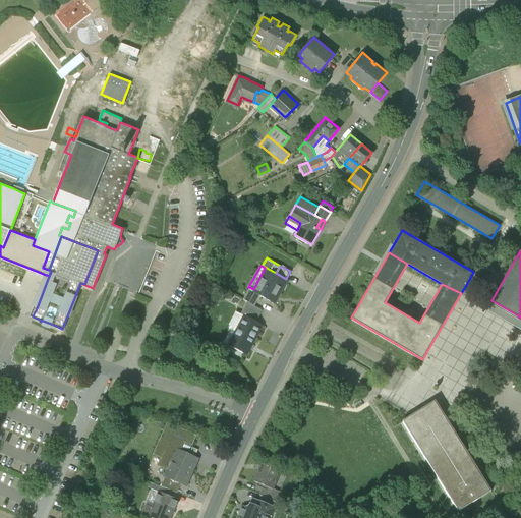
[(261,294),(275,301),(287,279),(286,279),(276,273),(265,267),(265,268),(267,269),(259,282),(257,281),(253,289),(252,290),(261,294)]
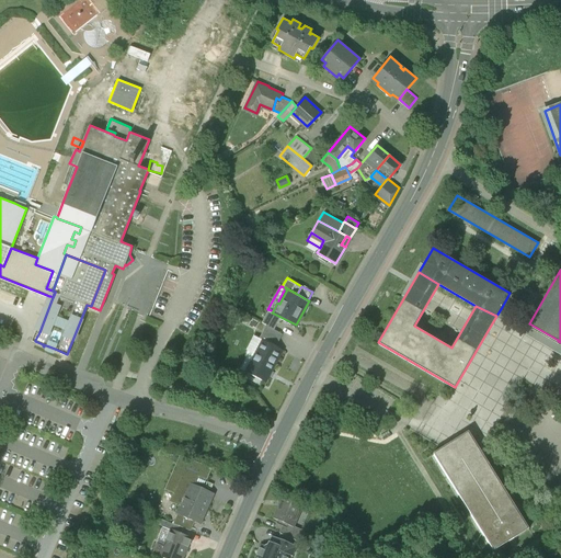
[(285,288),(277,303),(279,304),(287,289),(285,288)]
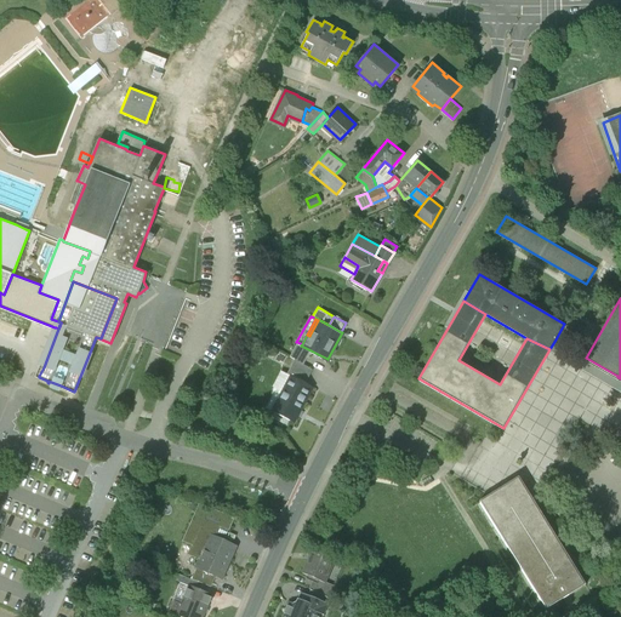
[(39,377),(39,376),(36,375),(56,327),(55,327),(35,376),(39,377)]
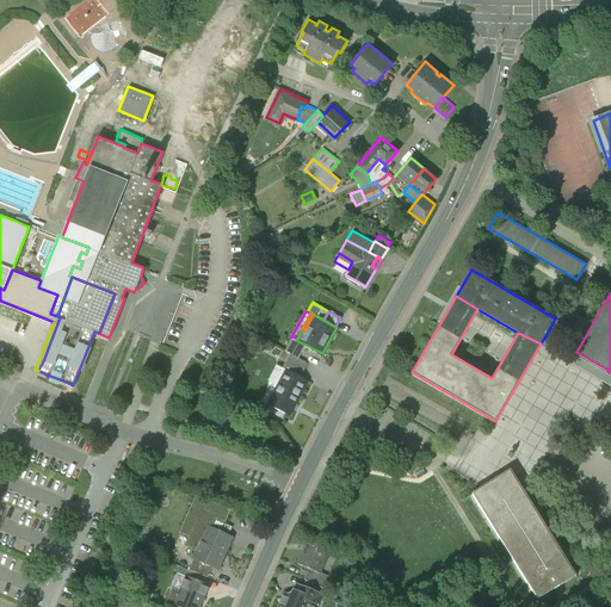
[(57,323),(55,322),(36,369),(38,370),(43,361),(57,323)]
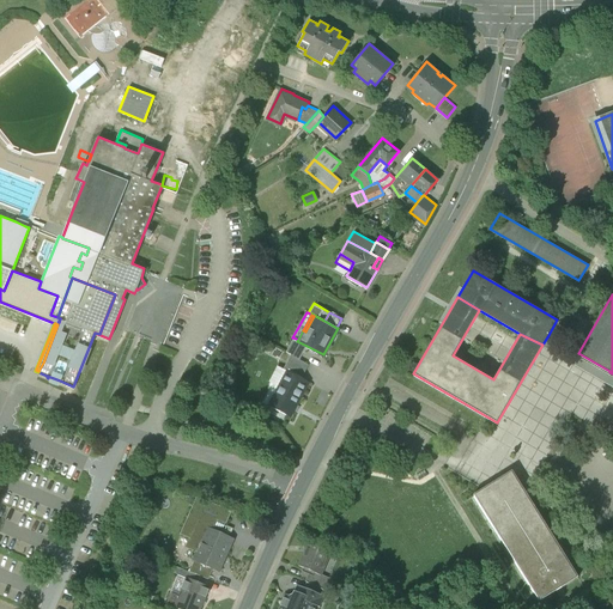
[(612,385),(612,373),(610,372),(610,371),(578,353),(548,335),(542,345),(612,385)]
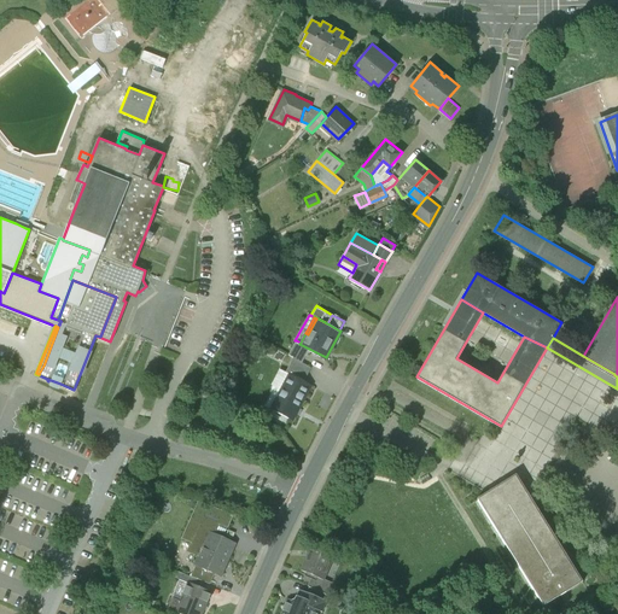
[(289,354),(293,356),(302,361),(309,349),(299,344),(301,343),(296,340),(289,354)]
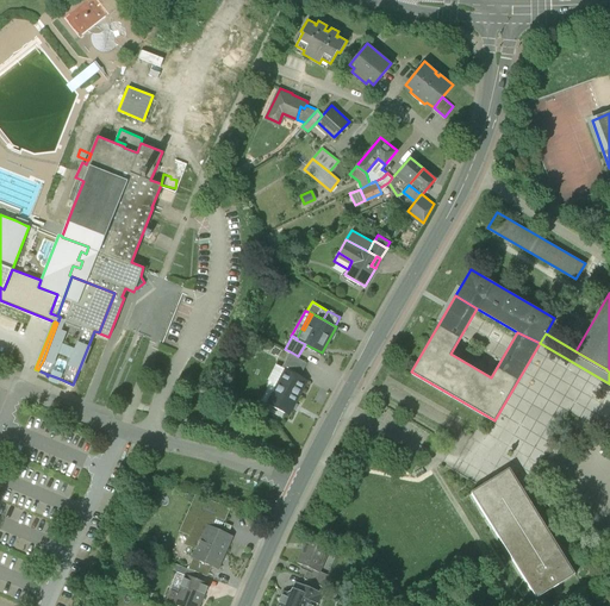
[(307,361),(298,356),(290,351),(282,364),(285,367),(300,374),(307,361)]
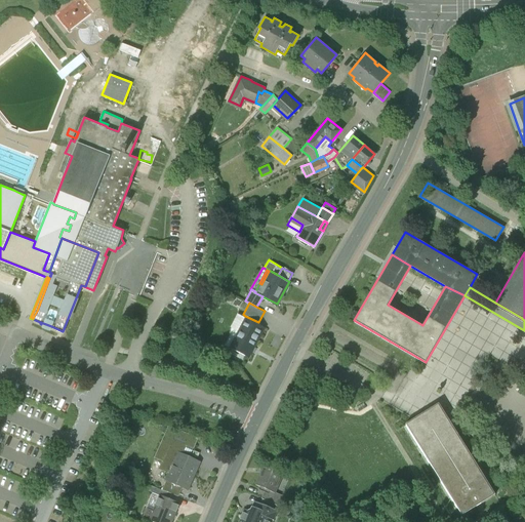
[(231,326),(241,332),(245,325),(241,323),(245,316),(243,314),(238,312),(231,326)]
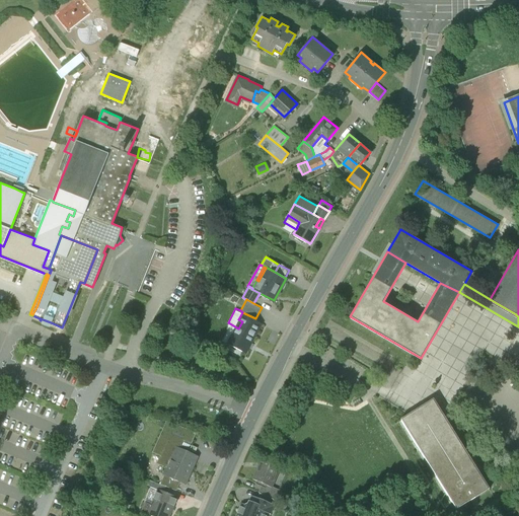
[(227,342),(245,352),(262,322),(255,318),(242,312),(238,319),(242,321),(238,328),(236,333),(233,330),(227,342)]
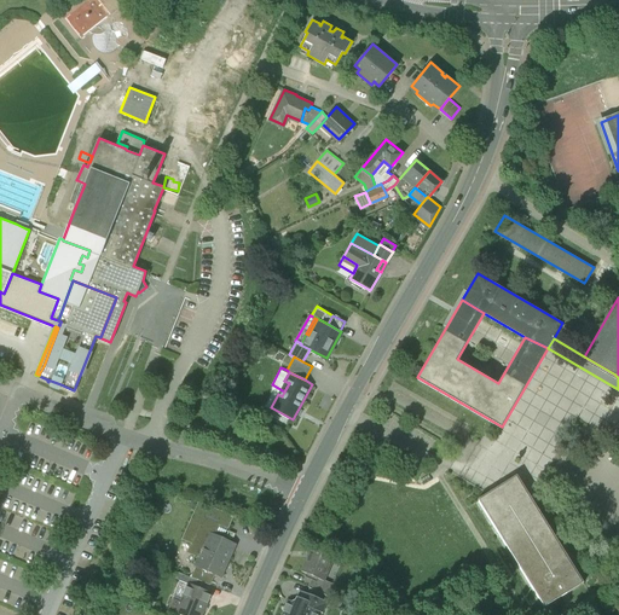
[(478,498),(544,605),(584,581),(516,474),(478,498)]
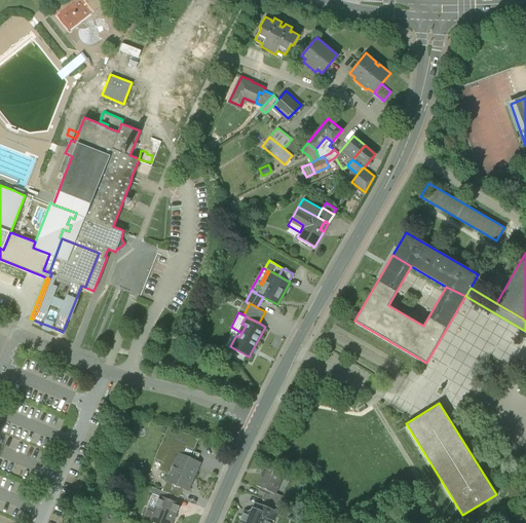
[(162,460),(173,464),(179,451),(189,456),(198,438),(170,425),(155,456),(162,460)]
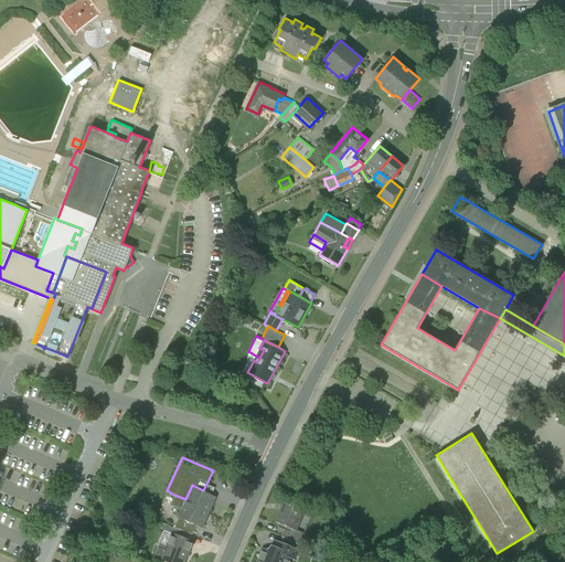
[(194,522),(201,526),(214,495),(203,490),(192,485),(185,499),(182,508),(179,516),(194,522)]
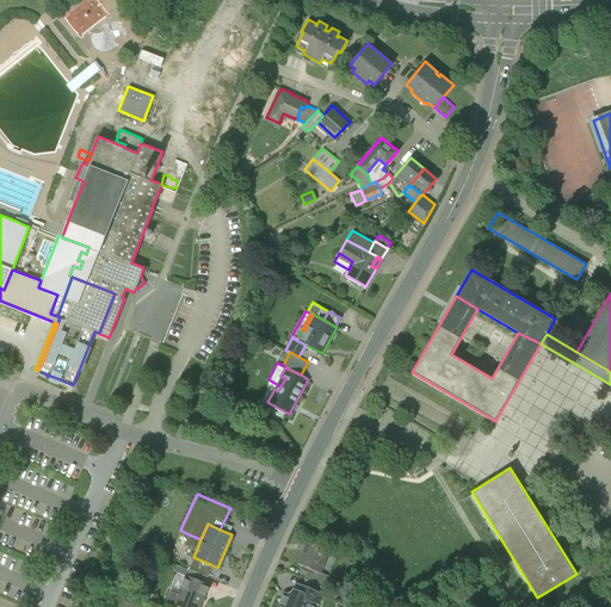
[(185,543),(197,549),(201,539),(189,534),(185,543)]
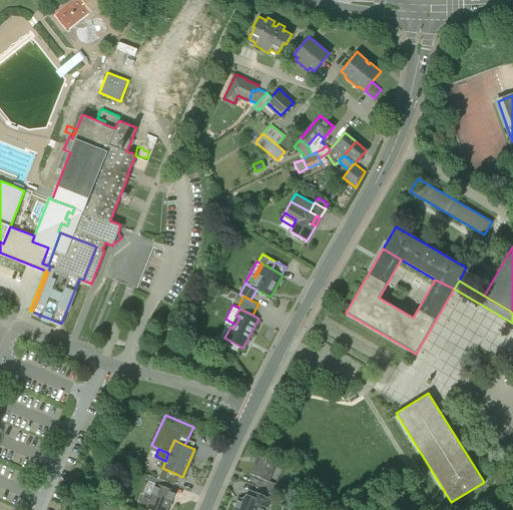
[(259,479),(268,483),(269,479),(277,461),(259,453),(249,472),(260,476),(259,479)]
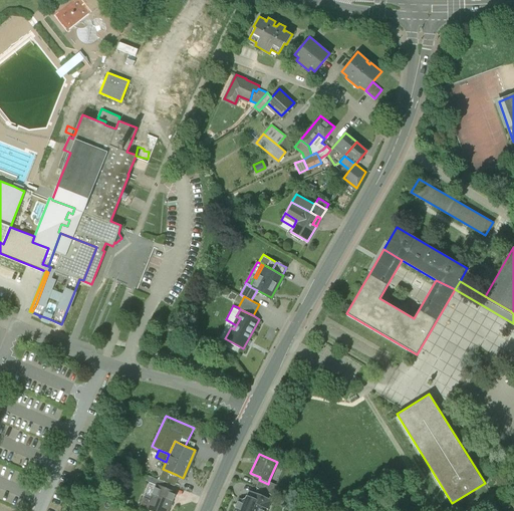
[(163,469),(159,478),(165,480),(173,484),(177,475),(163,469)]
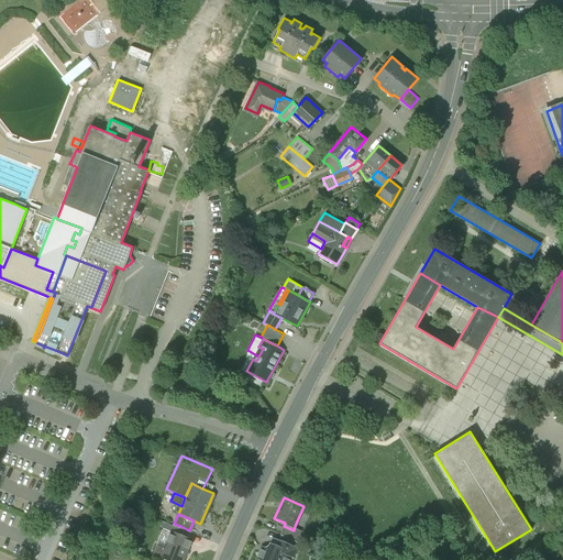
[(177,533),(180,526),(174,524),(168,522),(166,528),(170,529),(177,533)]
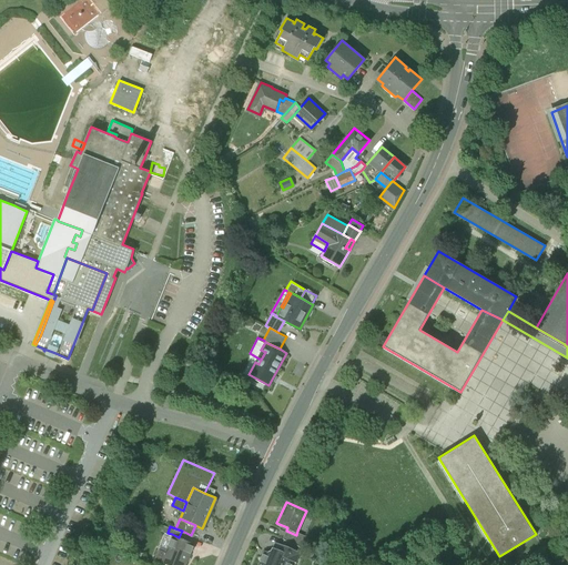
[(283,537),(284,538),(301,545),(304,538),(295,535),(296,535),(286,531),(283,537)]
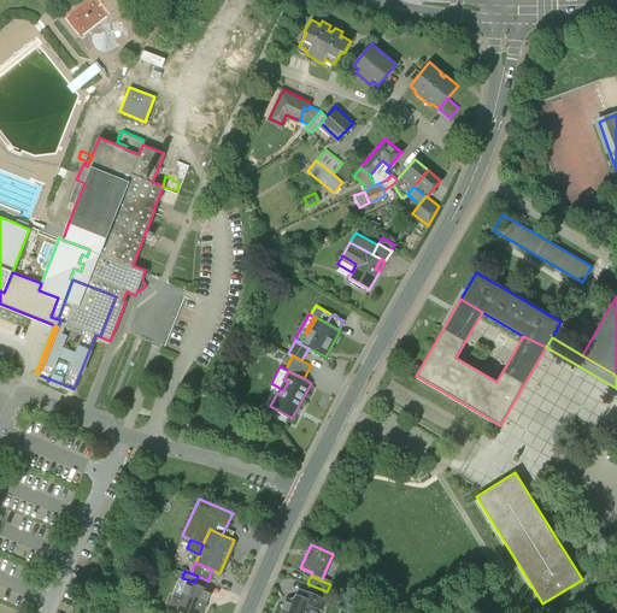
[(178,609),(186,612),(200,612),(211,589),(194,583),(187,579),(180,599),(180,600),(182,601),(178,609)]
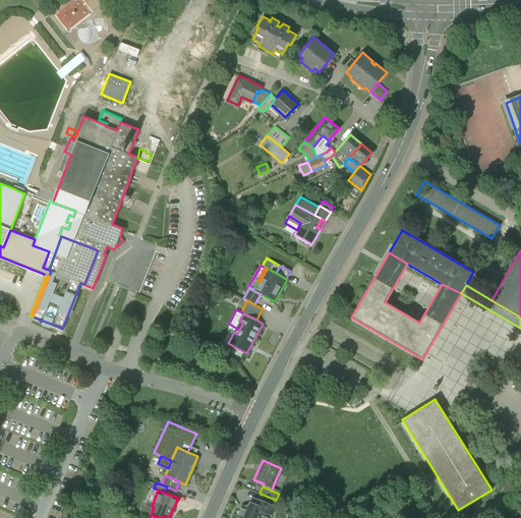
[(278,501),(276,500),(261,494),(258,499),(265,502),(275,506),(278,501)]
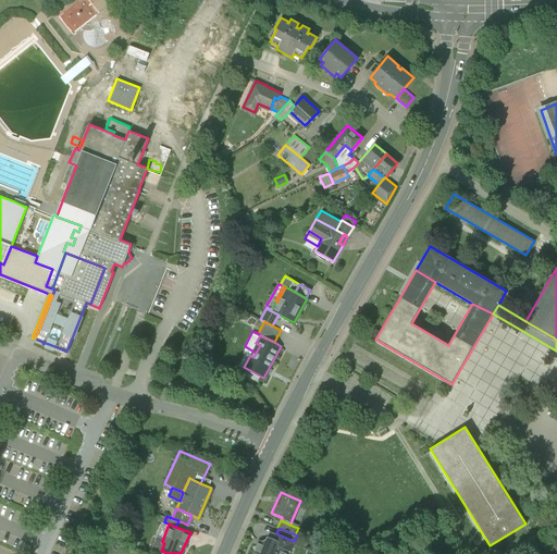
[(285,553),(286,553),(285,553),(287,549),(291,551),(294,541),(283,537),(276,533),(270,531),(268,537),(267,539),(262,541),(260,540),(252,553),(285,553)]
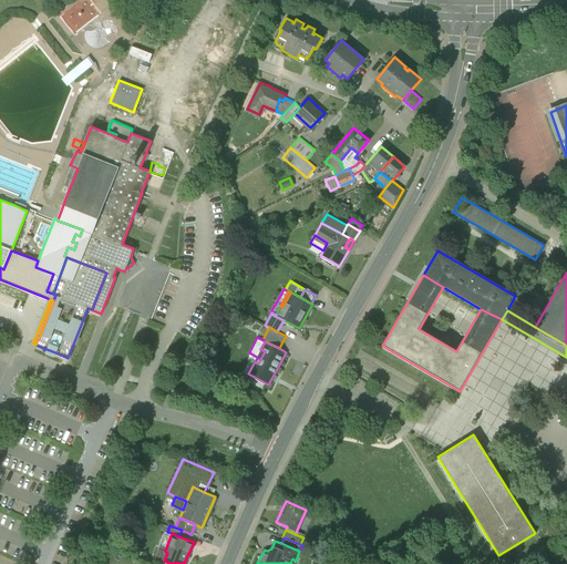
[(165,552),(165,551),(158,549),(155,557),(164,561),(167,553),(165,552)]
